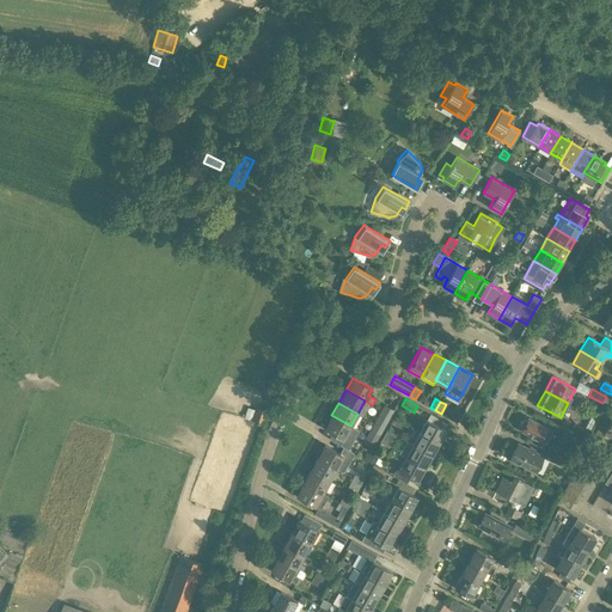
[(391,415),(393,410),(385,405),(381,410),(391,415)]
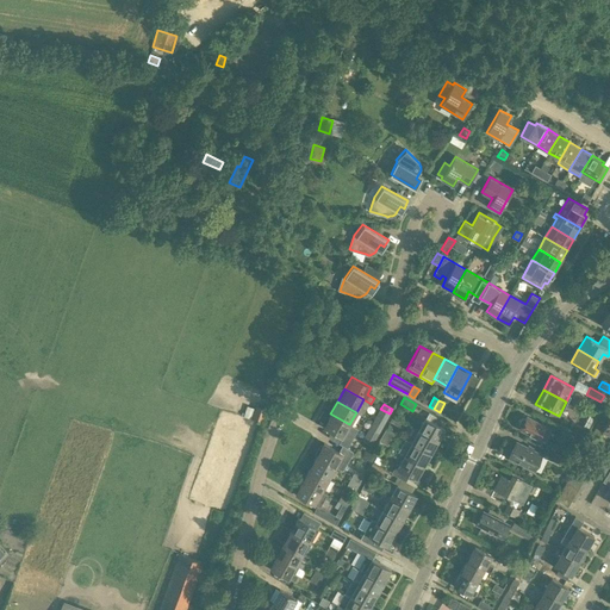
[(261,422),(266,409),(256,405),(251,419),(261,422)]
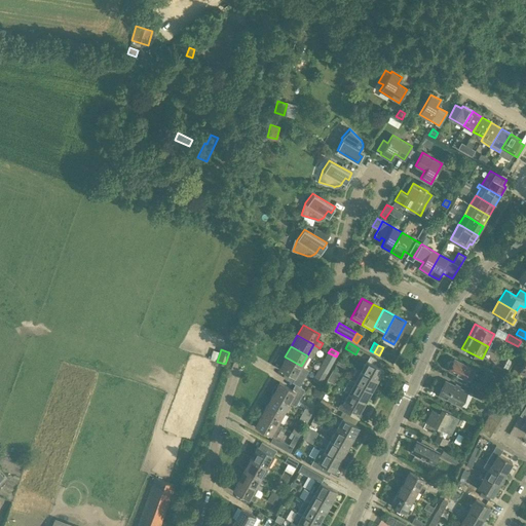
[(333,362),(336,357),(328,352),(326,358),(333,362)]
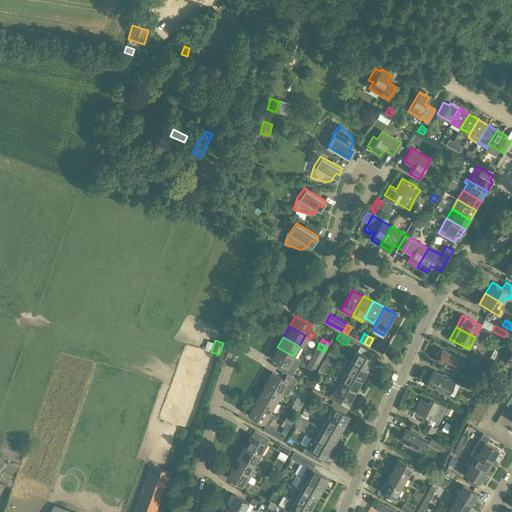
[(294,371),(297,366),(290,362),(293,356),(277,347),(271,358),(294,371)]
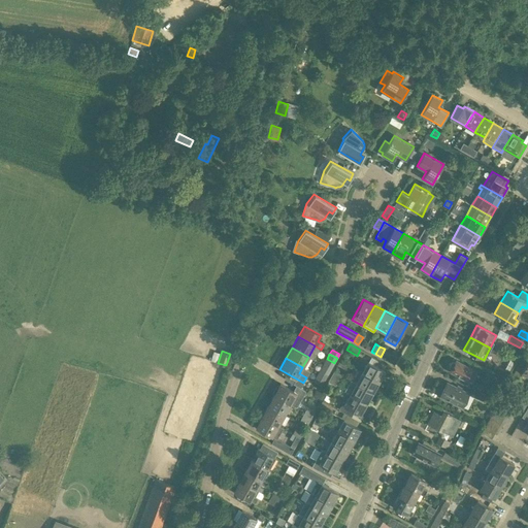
[(345,369),(348,364),(340,360),(337,365),(345,369)]
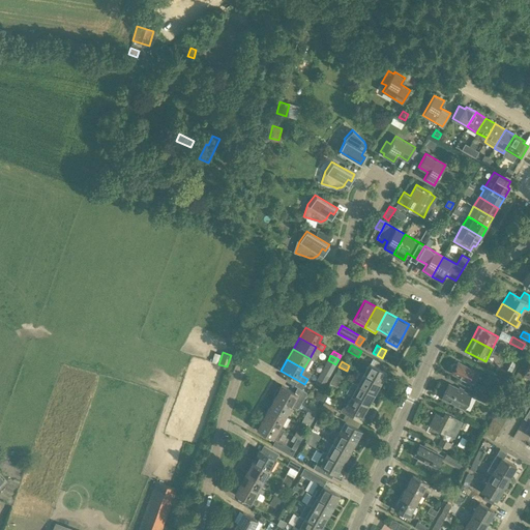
[(529,361),(525,370),(520,366),(511,383),(516,385),(523,374),(529,378),(529,361)]
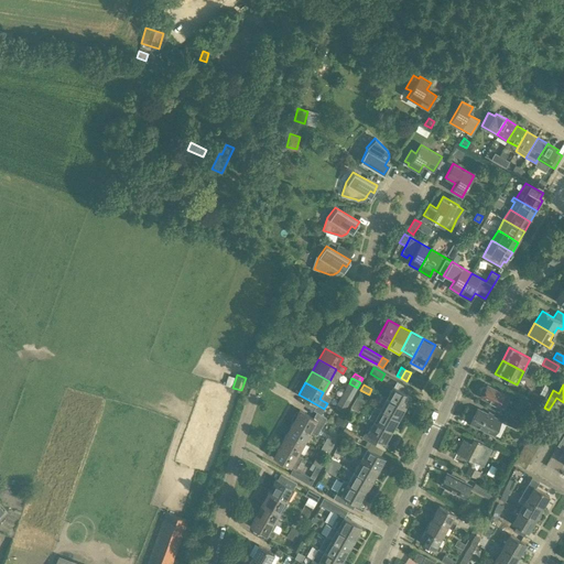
[(483,388),(479,393),(481,396),(480,397),(503,408),(509,397),(487,386),(485,388),(483,388)]
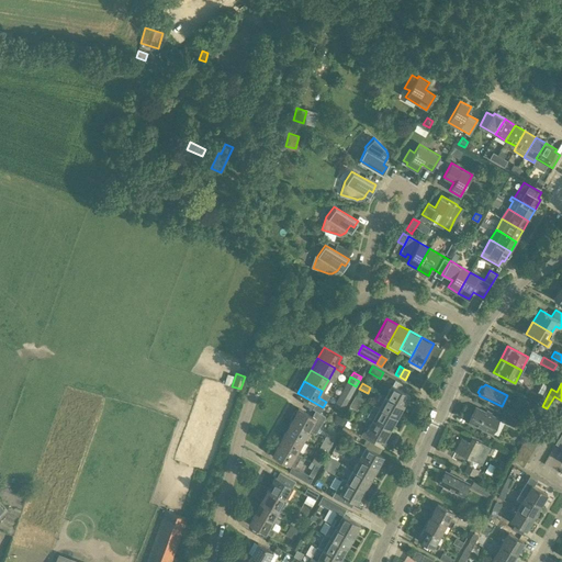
[(403,406),(409,395),(392,385),(385,396),(403,406)]
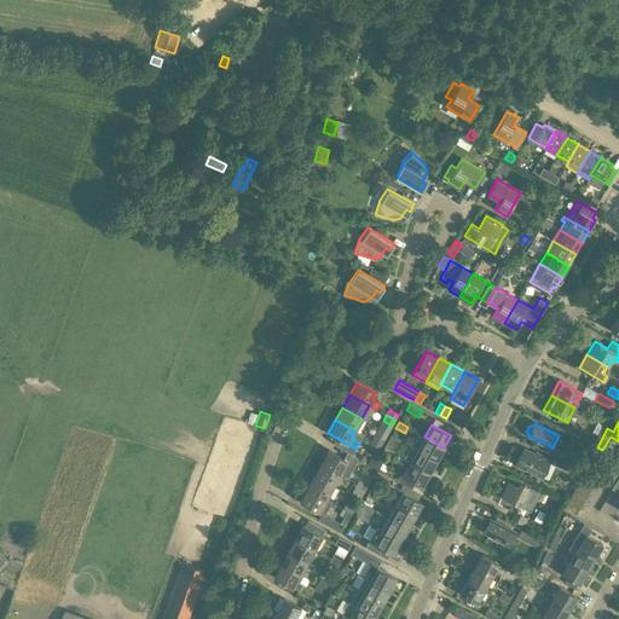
[(590,444),(595,437),(579,428),(576,435),(590,444)]
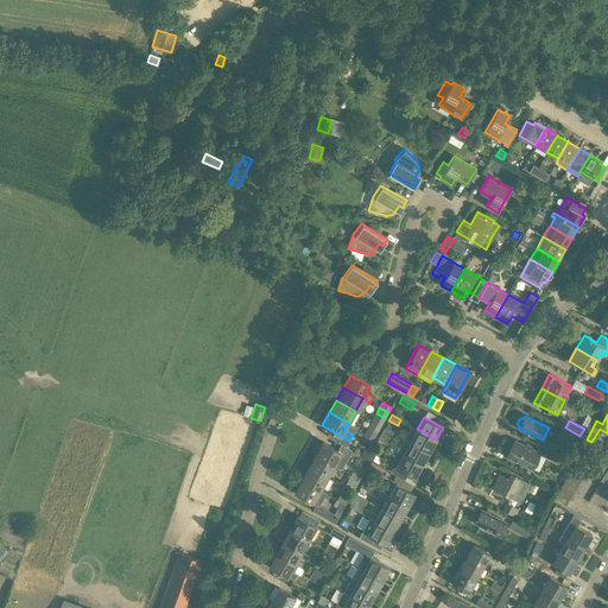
[(374,437),(377,432),(368,428),(366,432),(374,437)]
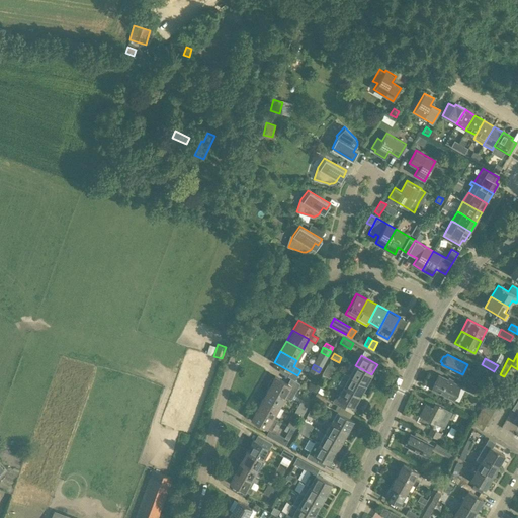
[(365,385),(367,380),(371,374),(355,365),(349,376),(365,385)]
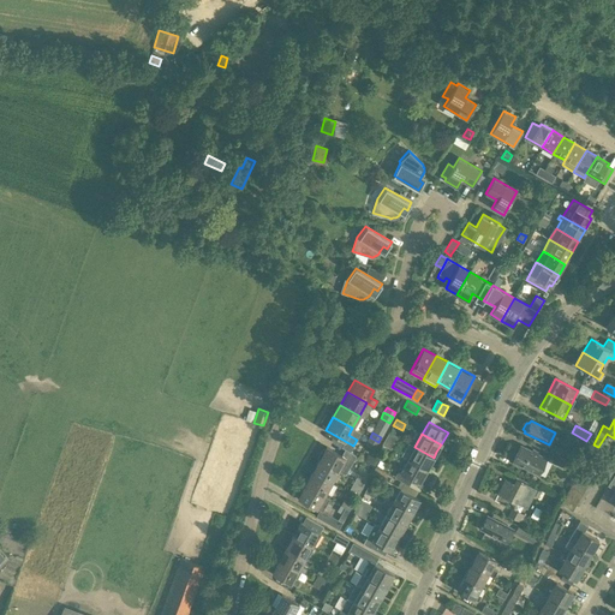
[(584,448),(587,442),(572,434),(569,440),(584,448)]
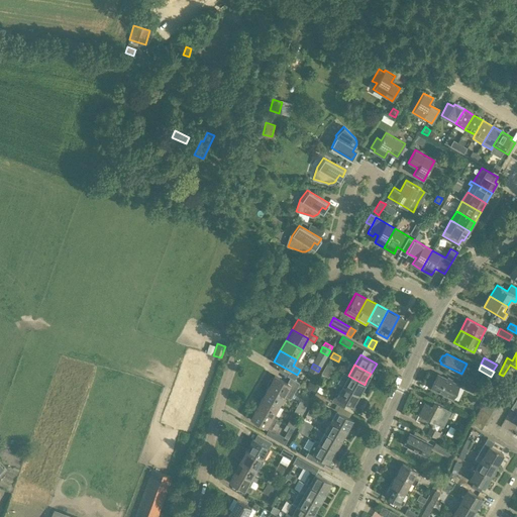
[(315,377),(318,372),(311,368),(308,373),(315,377)]
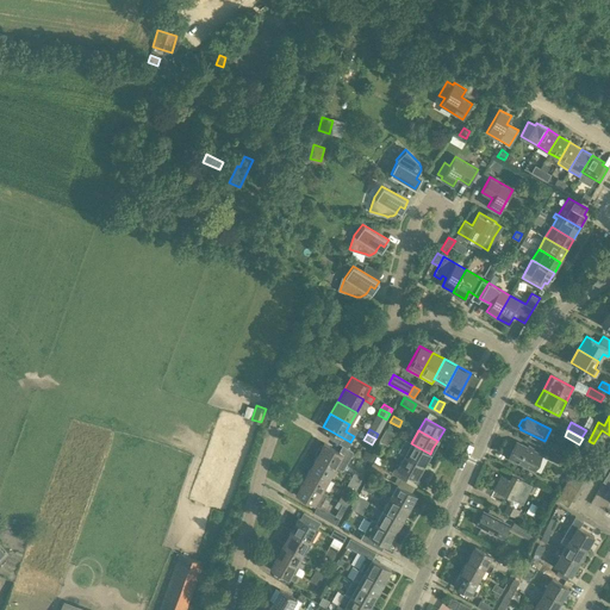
[(387,446),(391,440),(383,435),(379,441),(387,446)]
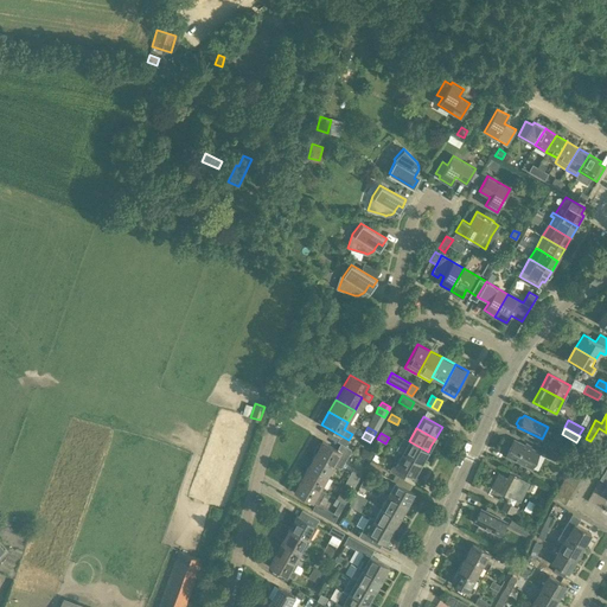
[(531,467),(538,453),(513,440),(506,454),(531,467)]
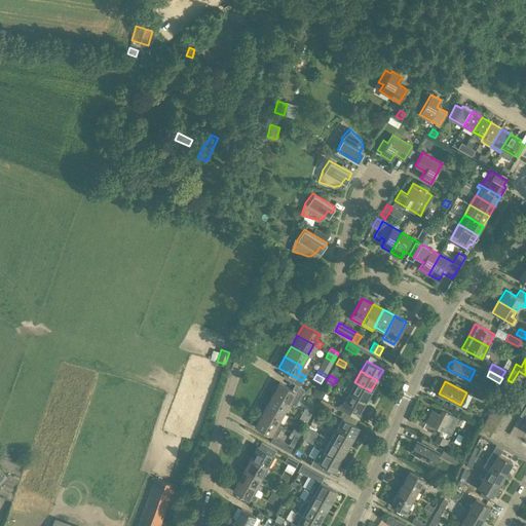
[(289,403),(295,391),(278,382),(272,392),(289,403)]
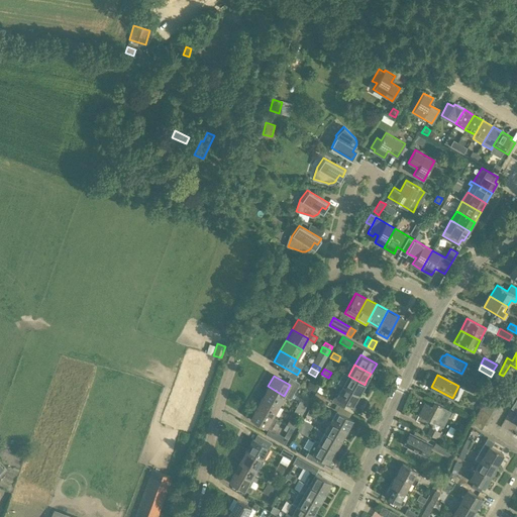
[(358,395),(365,385),(348,376),(342,386),(358,395)]
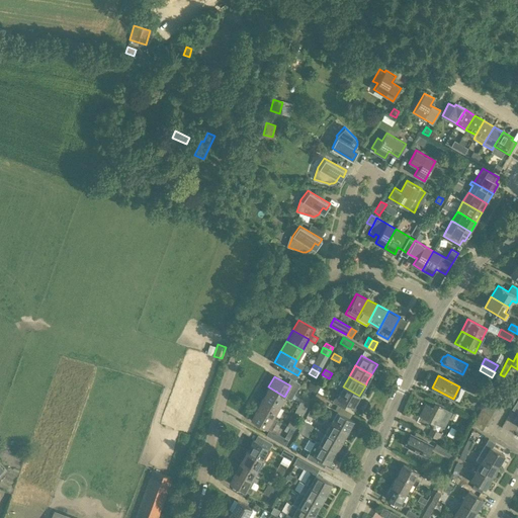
[(318,386),(309,381),(306,386),(315,392),(318,386)]
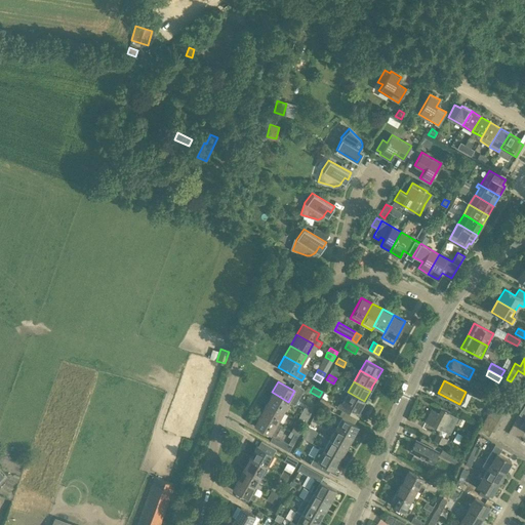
[(479,398),(482,393),(471,387),(468,393),(479,398)]
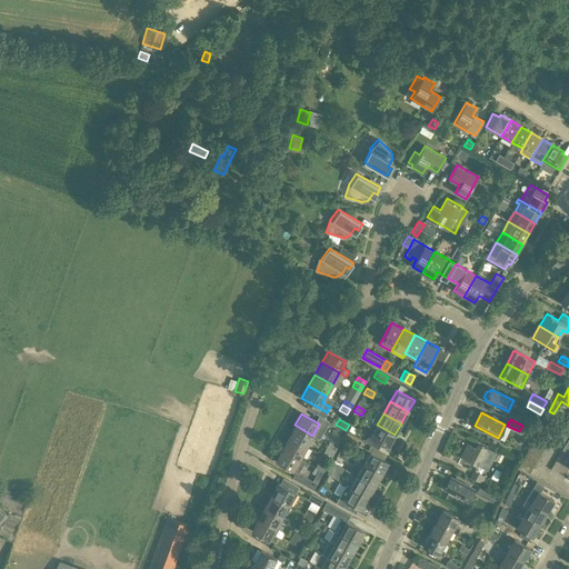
[(531,430),(533,423),(527,421),(525,427),(531,430)]
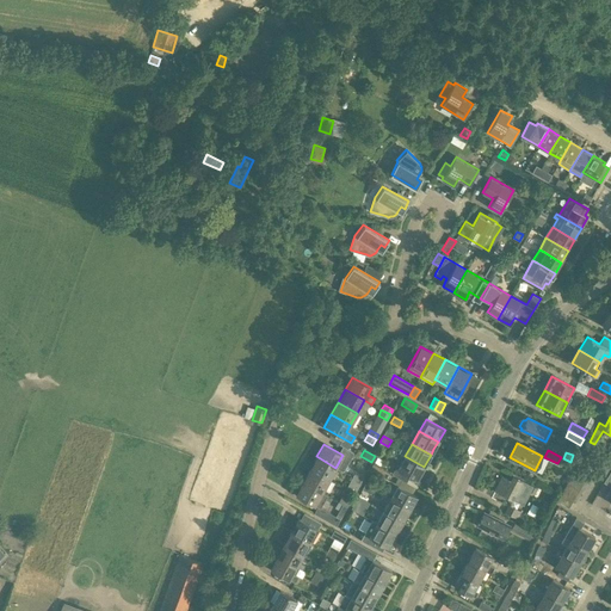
[(417,480),(424,467),(405,456),(401,454),(399,457),(400,460),(402,462),(397,469),(394,470),(392,474),(406,482),(411,476),(417,480)]
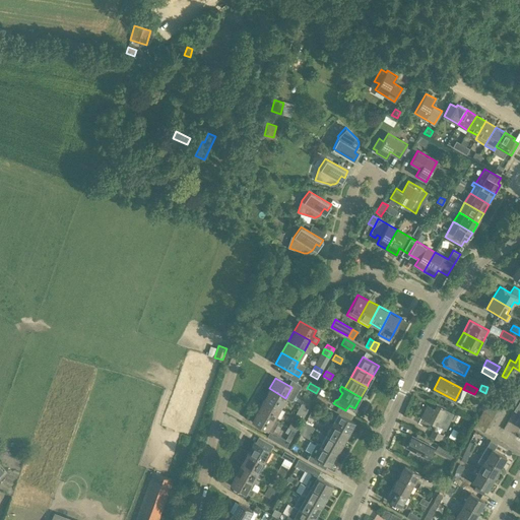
[(279,408),(285,398),(269,388),(263,399),(279,408)]
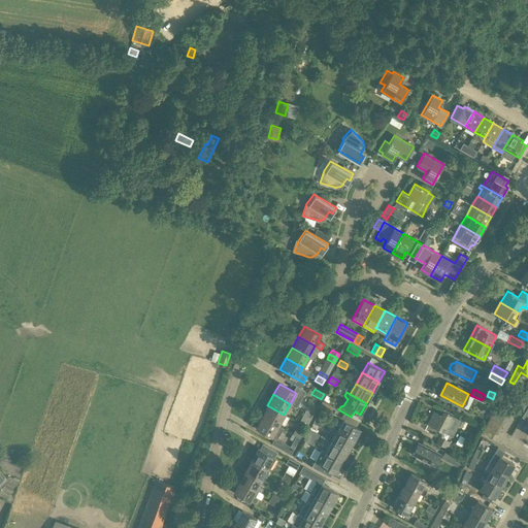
[(330,413),(333,406),(323,400),(320,405),(330,413)]
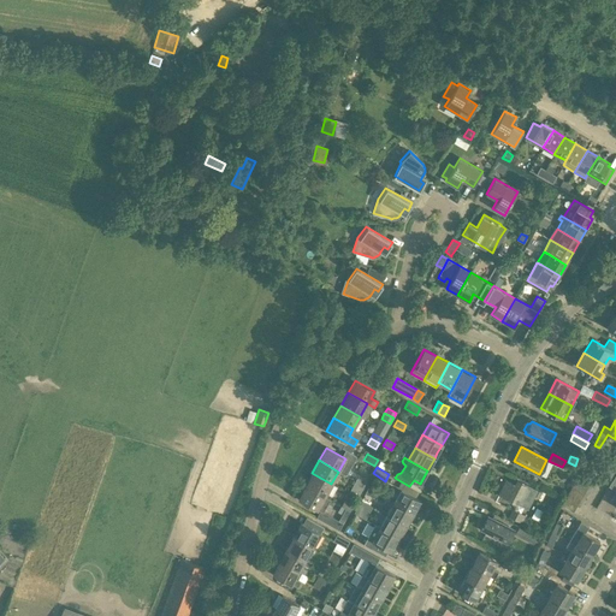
[(592,481),(596,474),(584,467),(579,474),(592,481)]
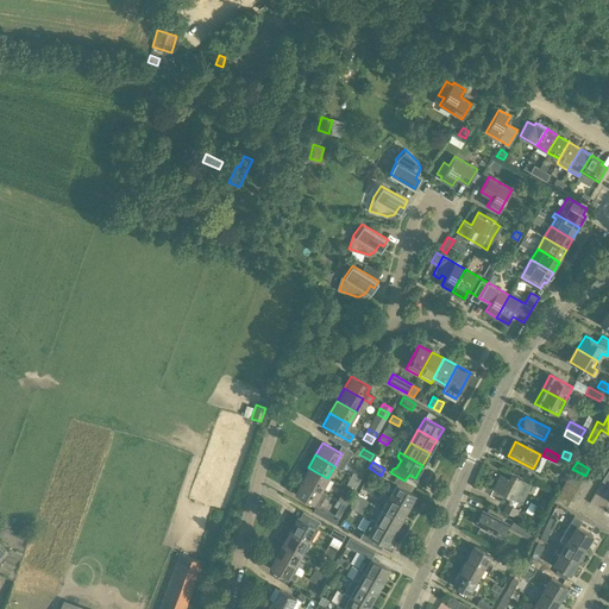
[(326,494),(327,490),(322,487),(327,478),(308,468),(301,479),(326,494)]
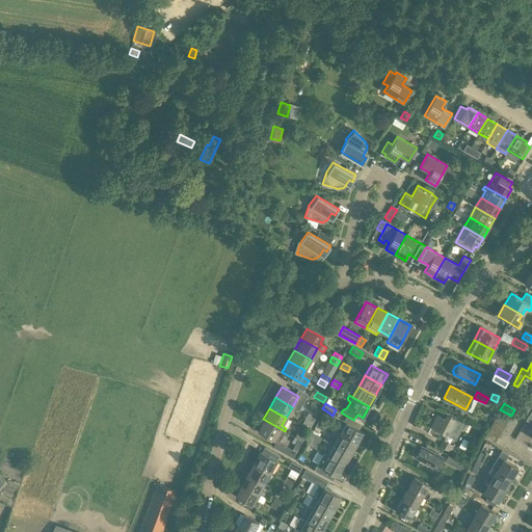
[(508,421),(511,416),(500,409),(497,415),(508,421)]
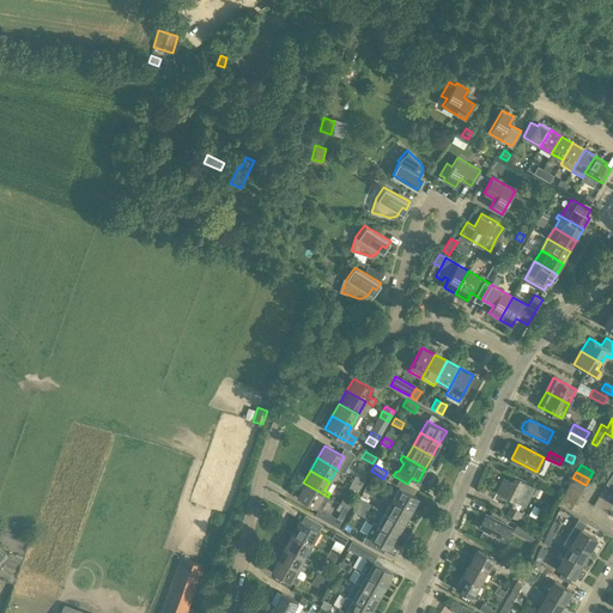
[(513,483),(503,478),(496,491),(522,504),(527,496),(529,497),(534,489),(514,478),(513,483)]
